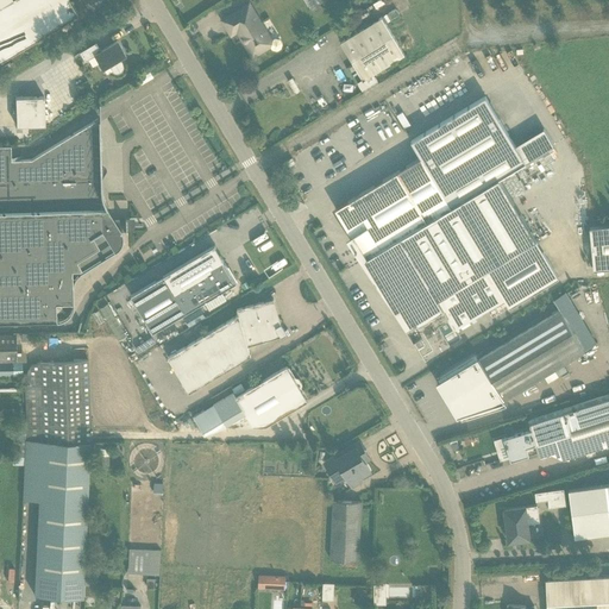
[(0,0),(0,61),(76,16),(67,0),(0,0)]
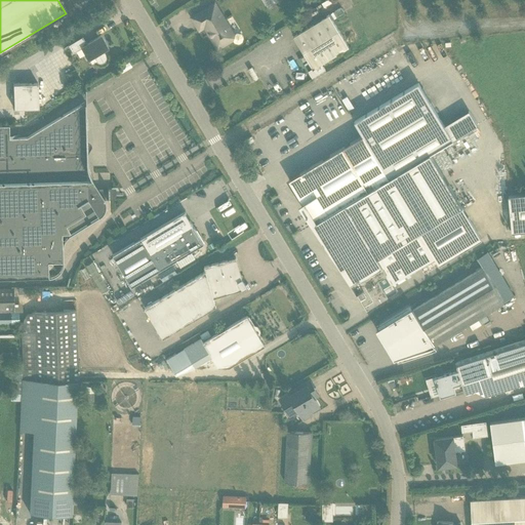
[(217,49),(233,40),(234,43),(238,44),(242,42),(243,38),(241,34),(237,33),(235,34),(215,2),(191,17),(199,31),(204,27),(217,49)]
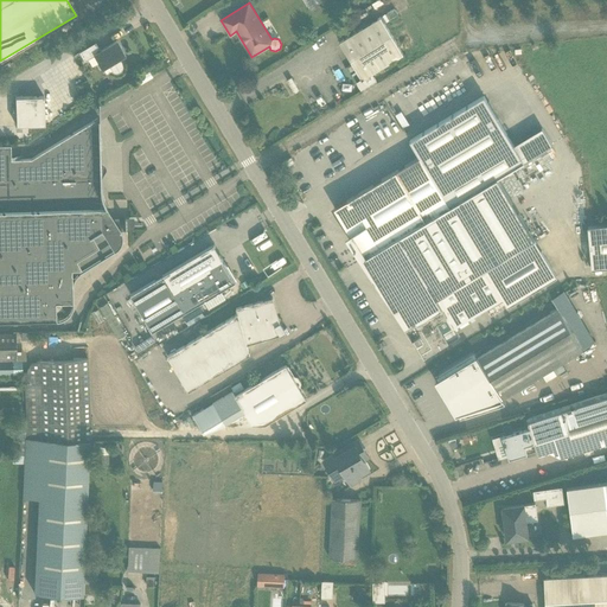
[(394,8),(339,43),(362,80),(356,83),(360,91),(376,82),(371,74),(374,72),(377,77),(388,70),(385,65),(394,61),(398,68),(407,62),(383,24),(397,14),(394,8)]
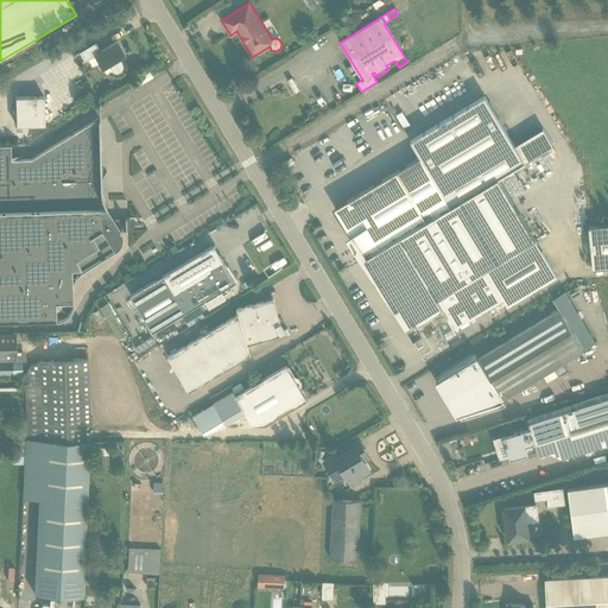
[(95,43),(78,54),(83,62),(93,56),(101,69),(107,65),(111,71),(112,71),(112,73),(113,74),(114,74),(115,74),(116,74),(118,74),(119,73),(120,73),(121,71),(122,70),(115,59),(125,55),(116,42),(100,51),(95,43)]
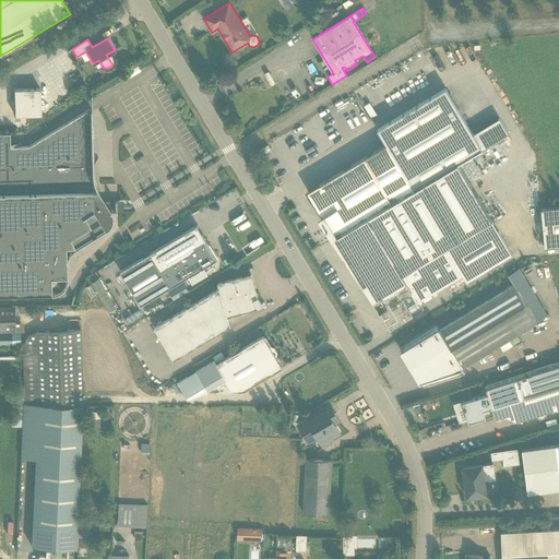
[(9,58),(1,62),(4,69),(12,63),(9,58)]
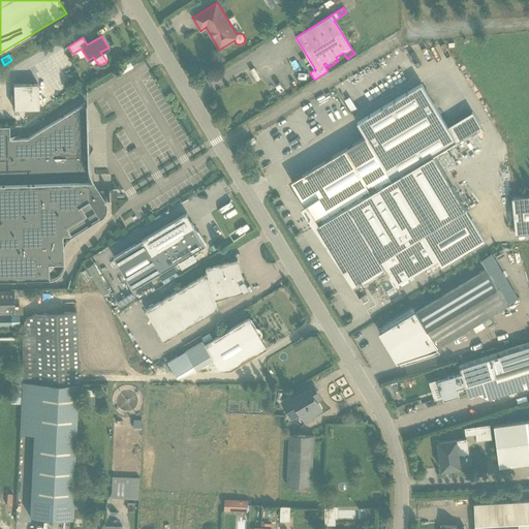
[(130,62),(120,68),(122,73),(131,67),(130,62)]
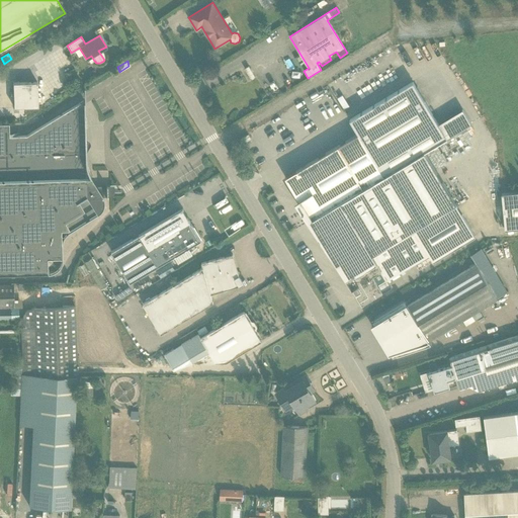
[(251,69),(246,72),(249,78),(255,75),(251,69)]
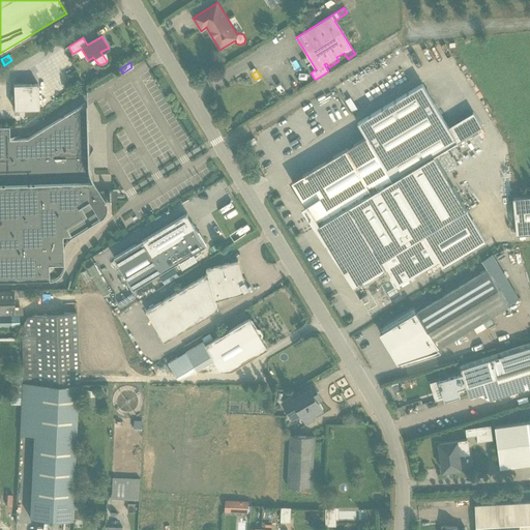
[(292,181),(318,225),(354,285),(360,295),(358,296),(362,302),(364,301),(370,312),(379,306),(401,293),(396,286),(438,261),(442,268),(486,241),(466,208),(434,155),(481,126),(473,112),(448,127),(422,84),(357,122),(366,137),(292,181)]
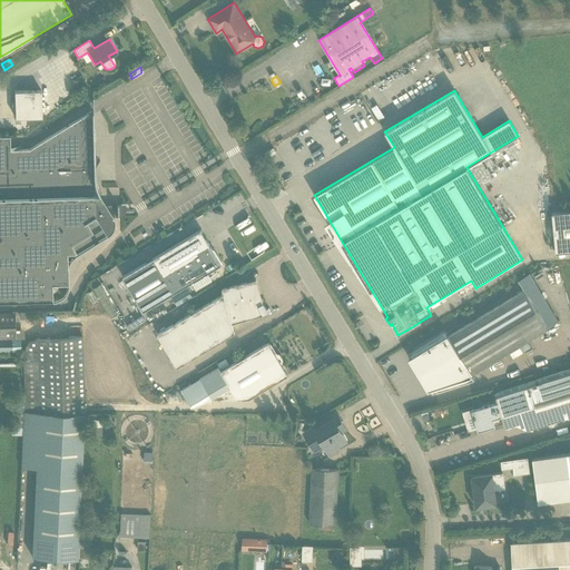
[(40,91),(13,91),(15,118),(41,118),(40,91)]
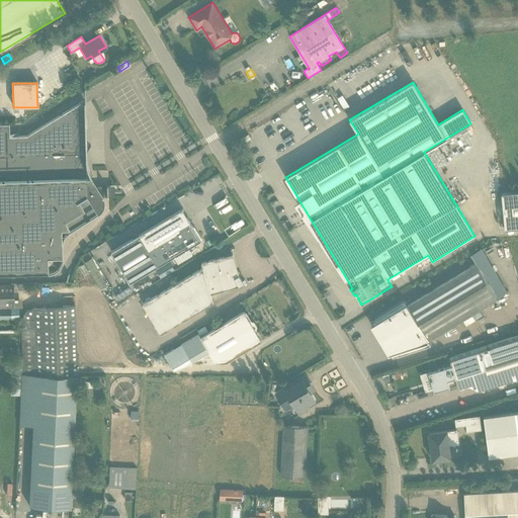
[(338,91),(333,94),(339,105),(344,102),(338,91)]
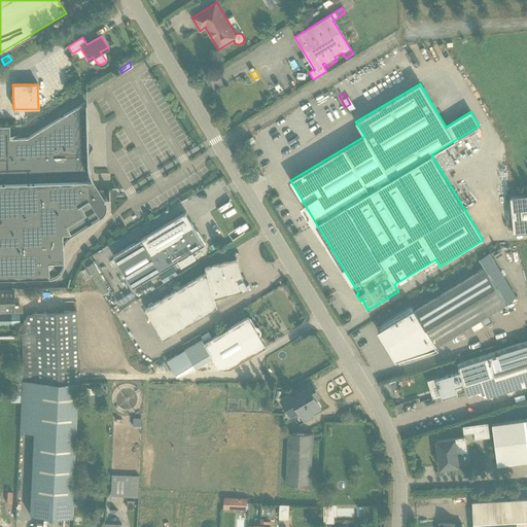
[(0,278),(22,278),(25,281),(40,280),(39,278),(46,278),(50,277),(55,275),(58,272),(60,269),(62,266),(63,261),(63,257),(62,253),(62,249),(62,245),(63,242),(66,238),(68,235),(92,220),(95,219),(99,217),(101,214),(103,211),(105,208),(105,204),(105,202),(104,200),(104,198),(103,197),(102,195),(101,194),(99,191),(98,190),(97,189),(96,186),(94,183),(92,180),(91,177),(90,174),(86,163),(86,151),(85,102),(27,138),(9,139),(8,127),(0,126),(0,278)]
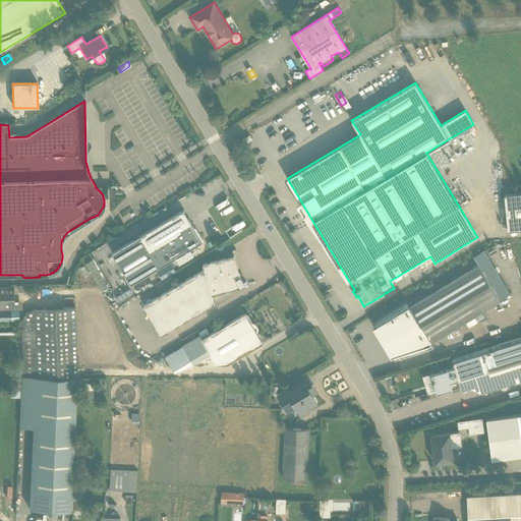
[(249,135),(240,140),(243,146),(252,139),(249,135)]
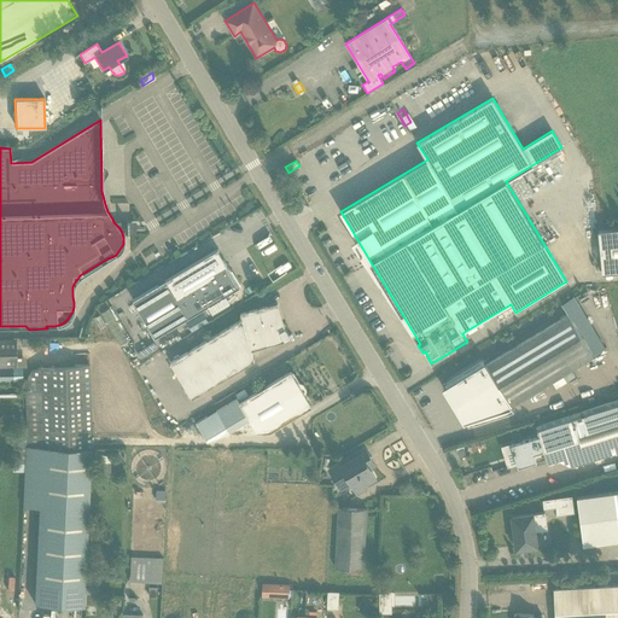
[(136,223),(115,223),(116,225),(118,227),(120,228),(121,231),(122,232),(122,234),(123,237),(136,237),(136,223)]
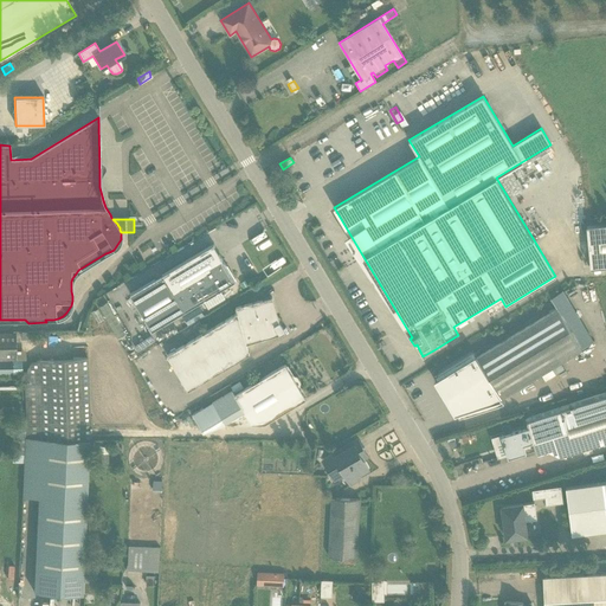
[(605,224),(586,226),(591,269),(605,266),(605,224)]
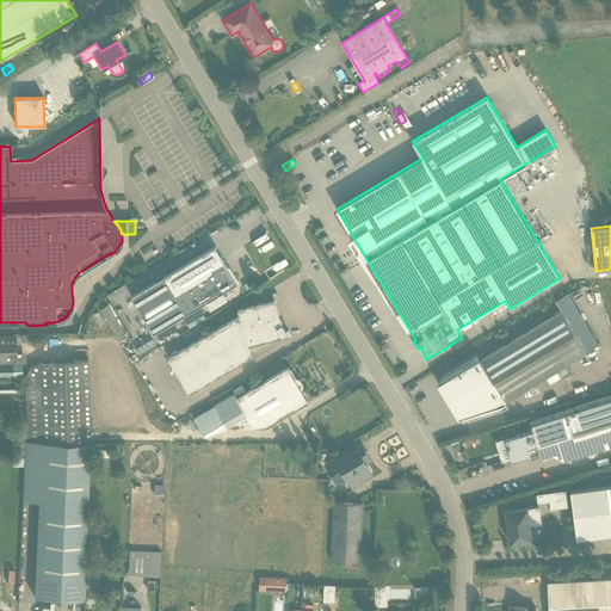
[(215,247),(130,297),(153,334),(236,284),(215,247)]
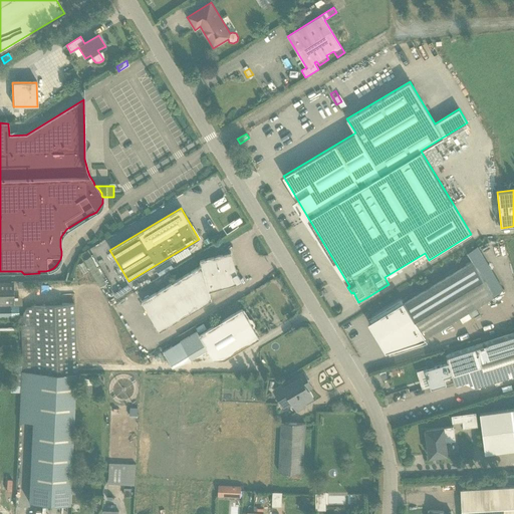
[(428,342),(426,338),(459,318),(462,323),(479,313),(475,308),(493,297),(493,295),(503,289),(477,246),(466,252),(472,261),(404,302),(402,298),(368,317),(389,354),(428,342)]
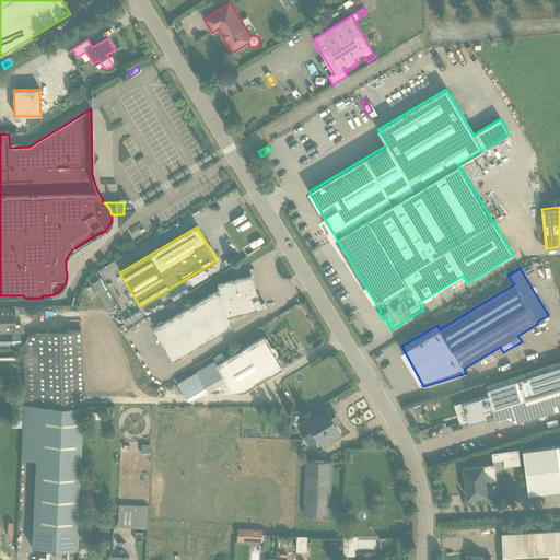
[(219,290),(153,329),(174,362),(230,327),(228,318),(258,310),(258,311),(263,307),(258,299),(251,276),(218,286),(219,290)]
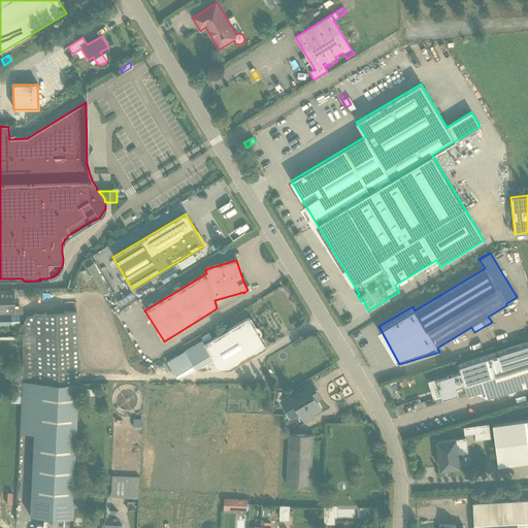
[(0,315),(10,315),(10,290),(0,290),(0,315)]
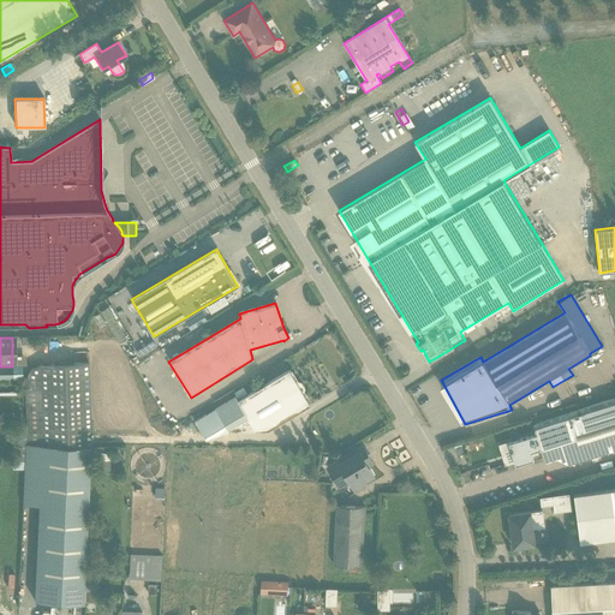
[(463,354),(455,357),(457,365),(465,363),(463,354)]
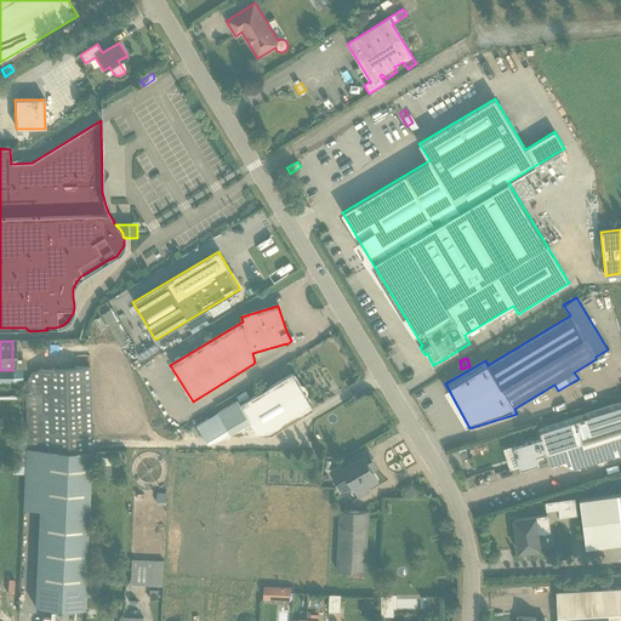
[(24,385),(26,449),(91,450),(93,450),(90,366),(40,369),(29,374),(24,385)]
